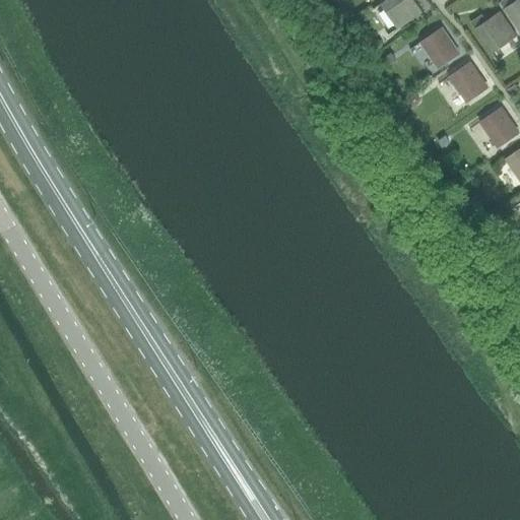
[(412,0),(386,0),(380,4),(397,29),(421,13),(412,0)]
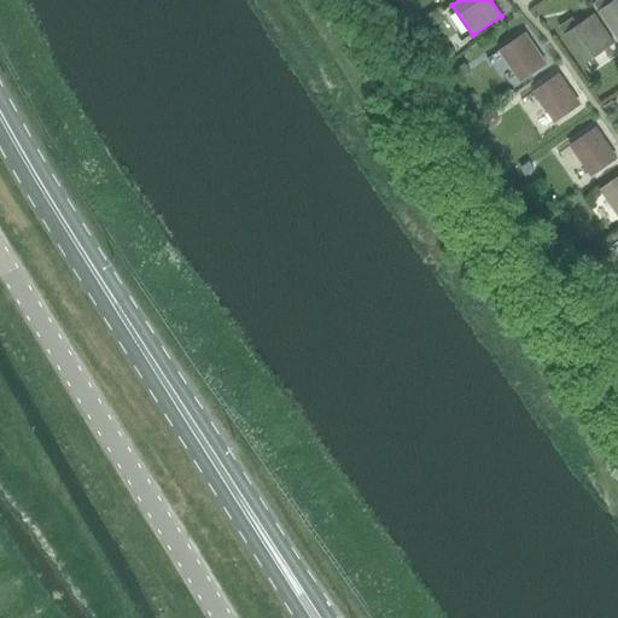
[(617,40),(617,0),(613,0),(607,5),(604,0),(598,0),(593,4),(617,40)]
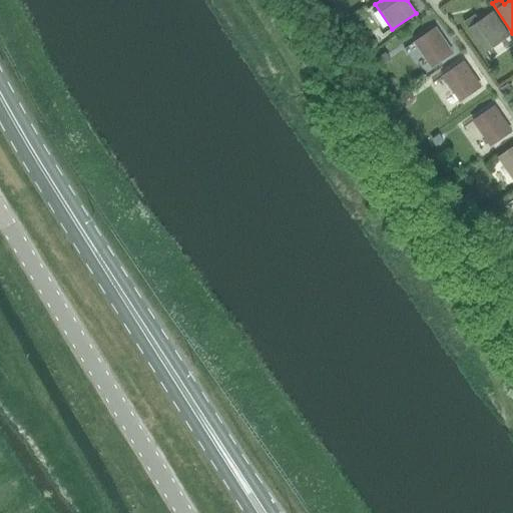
[(484,52),(508,36),(492,13),(475,24),(471,17),(463,22),(484,52)]
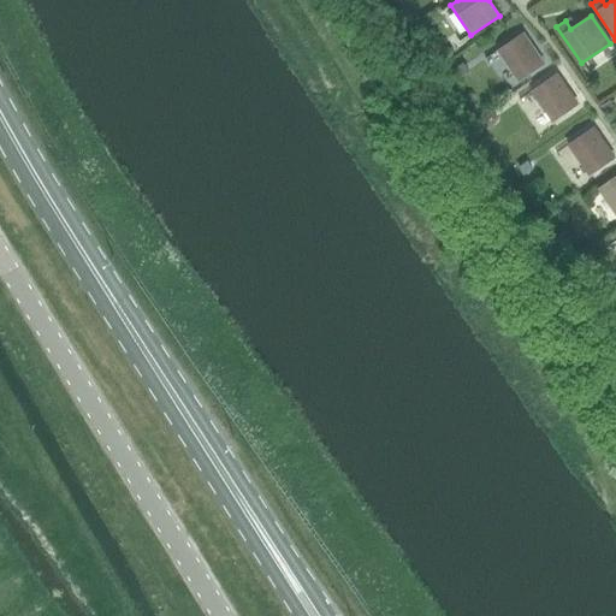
[(517,81),(544,63),(523,33),(497,51),(517,81)]
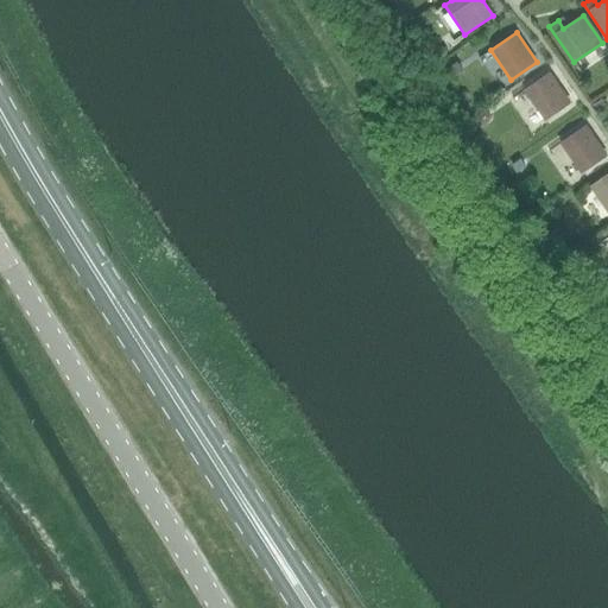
[(544,120),(569,102),(549,74),(524,90),(544,120)]
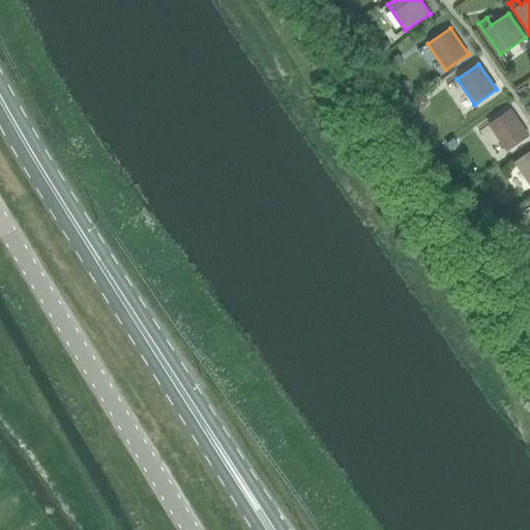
[(489,125),(506,150),(506,151),(528,136),(510,110),(489,125)]
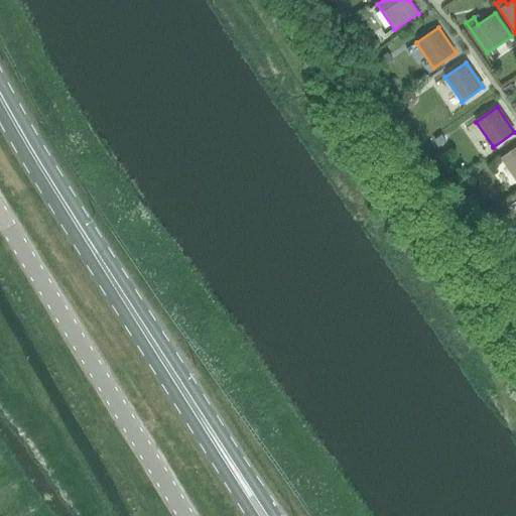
[(515,147),(501,158),(515,180),(515,147)]
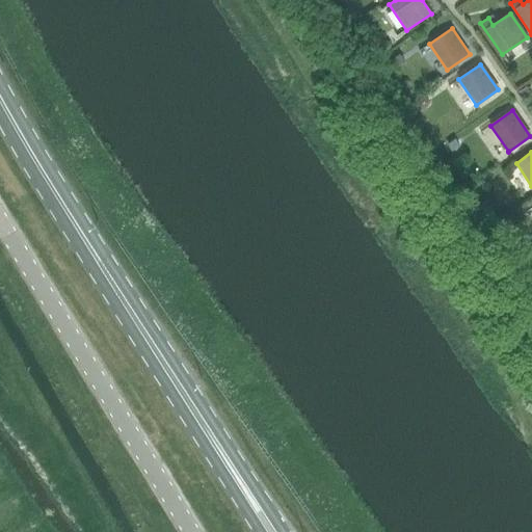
All buildings are outlined.
